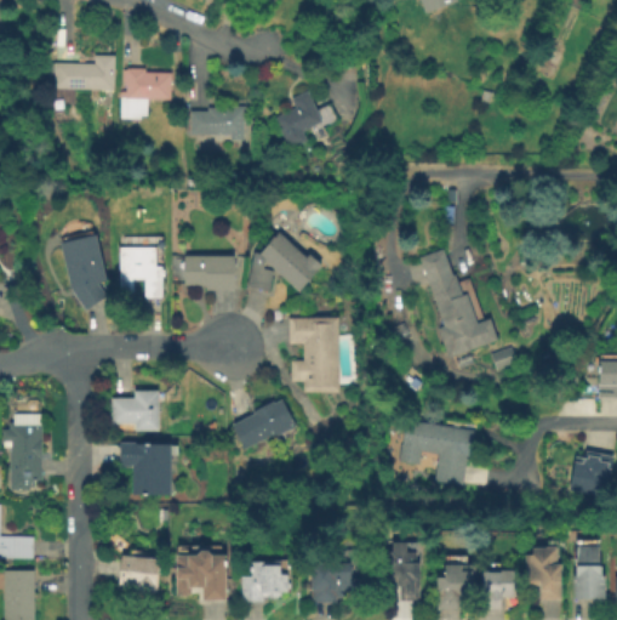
[(428,15),(422,0),(457,0),(458,4),(428,15)]
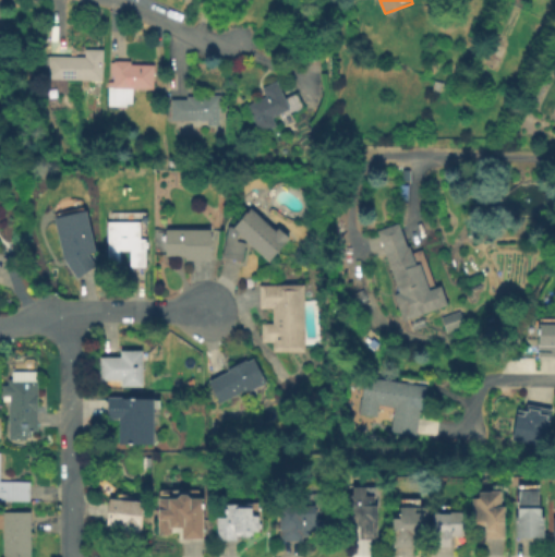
[(103,82),(48,81),(49,58),(85,59),(85,50),(104,50),(103,82)]
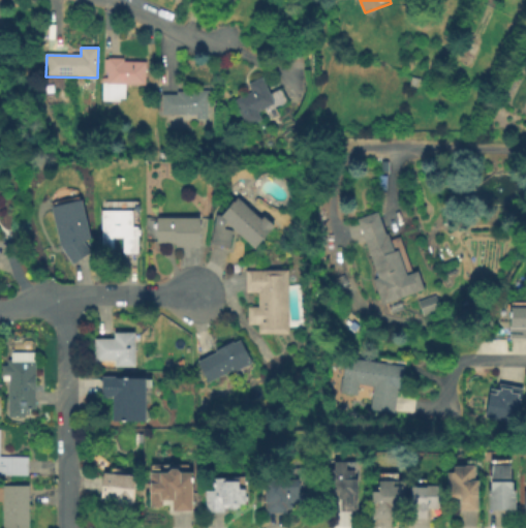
[(146,86),(121,85),(121,102),(102,102),(103,58),(124,58),(124,62),(146,63),(146,86)]
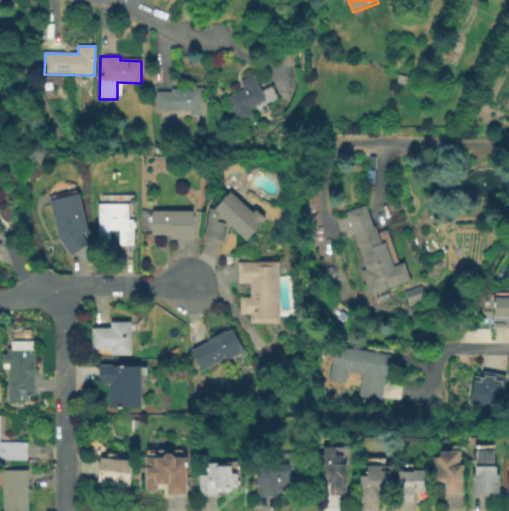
[(239,122),(227,97),(244,89),(240,81),(254,75),(261,89),(272,84),(279,100),(266,106),(264,101),(250,108),(253,115),(239,122)]
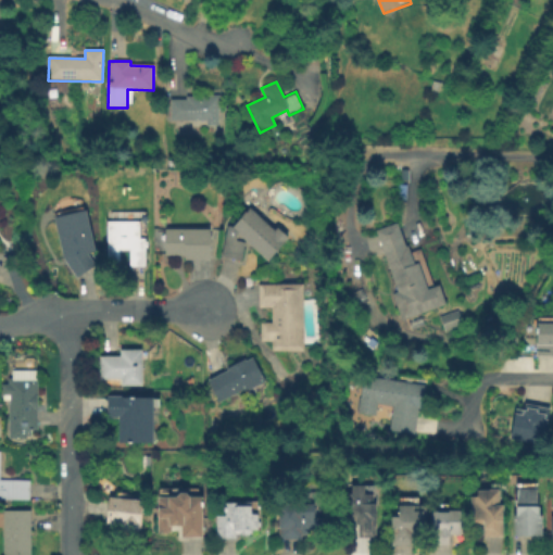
[(220,126),(206,126),(206,121),(171,120),(171,100),(187,100),(187,96),(220,96),(220,126)]
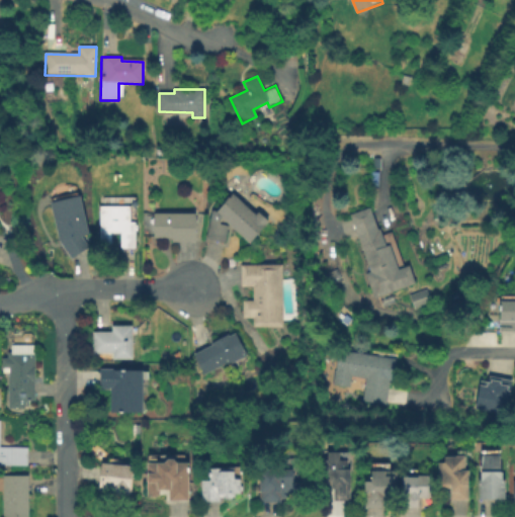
[(82,235),(89,245),(73,258),(60,240),(50,201),(79,193),(89,233),(82,235)]
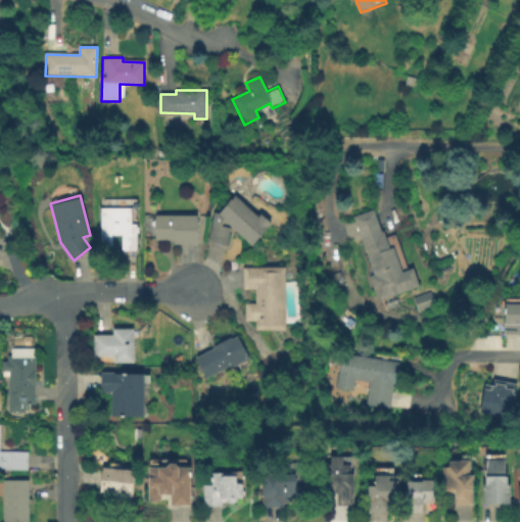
[(224,220),(222,226),(231,229),(226,247),(206,242),(215,211),(220,214),(236,195),(258,216),(262,212),(273,223),(252,245),(224,220)]
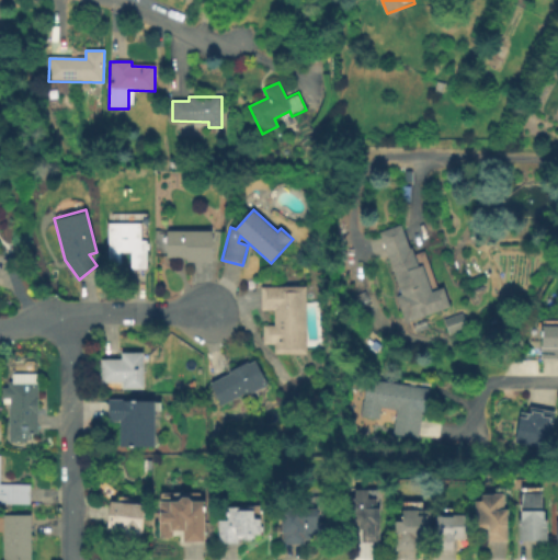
[(147,269),(132,269),(132,251),(122,251),(122,263),(109,263),(109,223),(141,223),(141,240),(147,240),(147,269)]
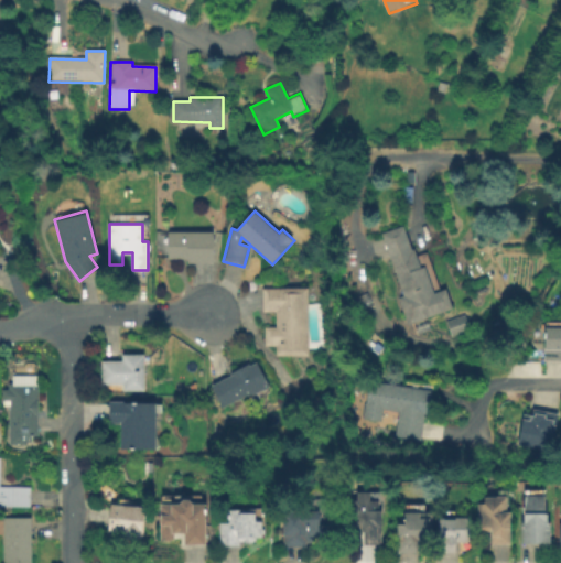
[(408,324),(398,298),(403,295),(381,233),(402,225),(411,250),(416,249),(418,256),(428,252),(432,266),(425,268),(431,284),(438,282),(441,290),(446,289),(453,309),(408,324)]
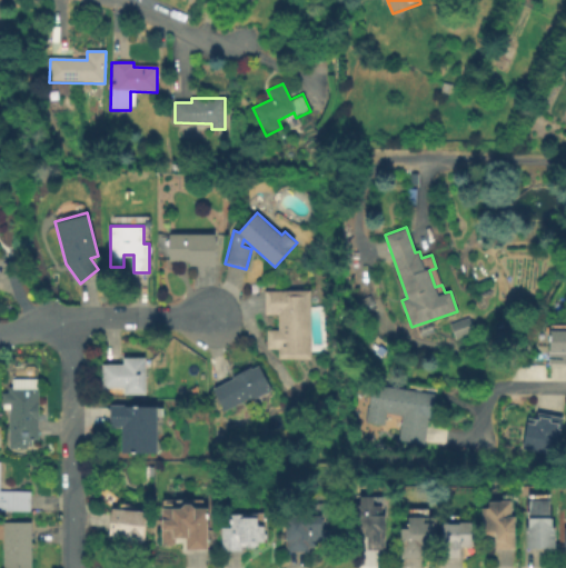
[(215,266),(189,265),(189,260),(169,260),(170,233),(216,235),(215,266)]
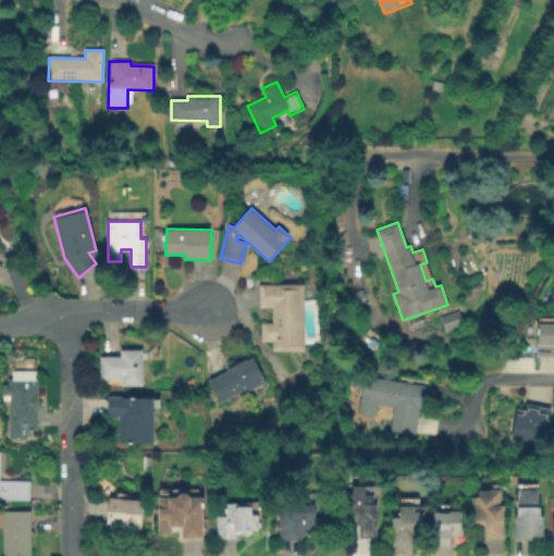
[(413,249),(416,261),(421,260),(427,282),(432,280),(422,247),(413,249)]
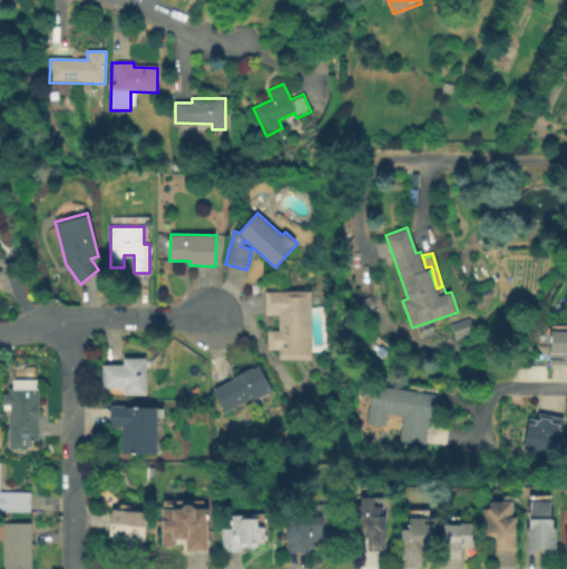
[(312,360),(280,360),(280,350),(267,350),(267,331),(280,331),(280,315),(266,315),(266,292),(311,291),(312,360)]
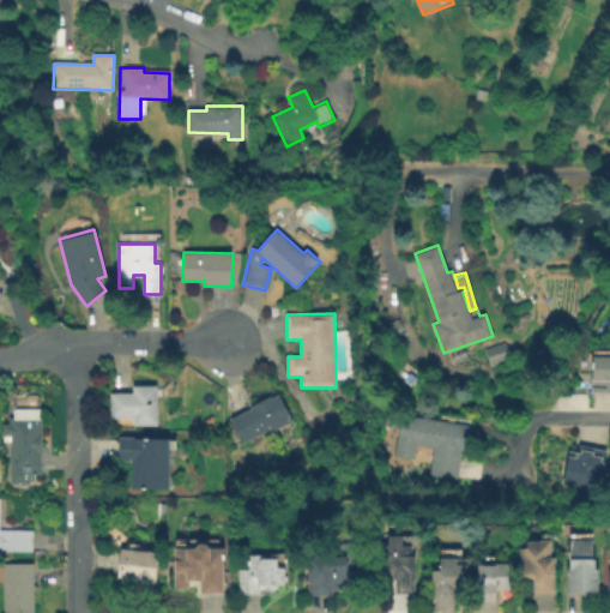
[(409,330),(398,334),(393,322),(404,318),(409,330)]
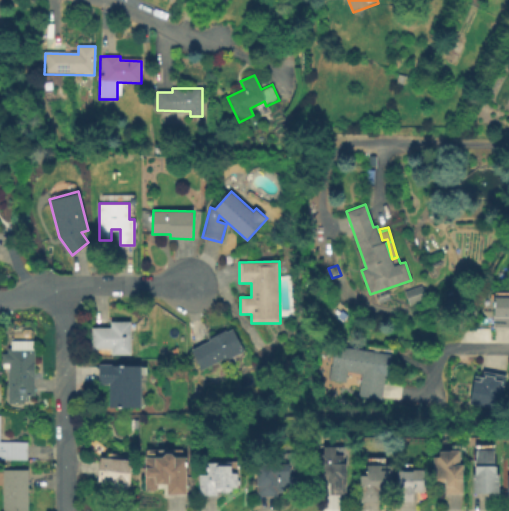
[(409,303),(405,291),(422,285),(426,297),(409,303)]
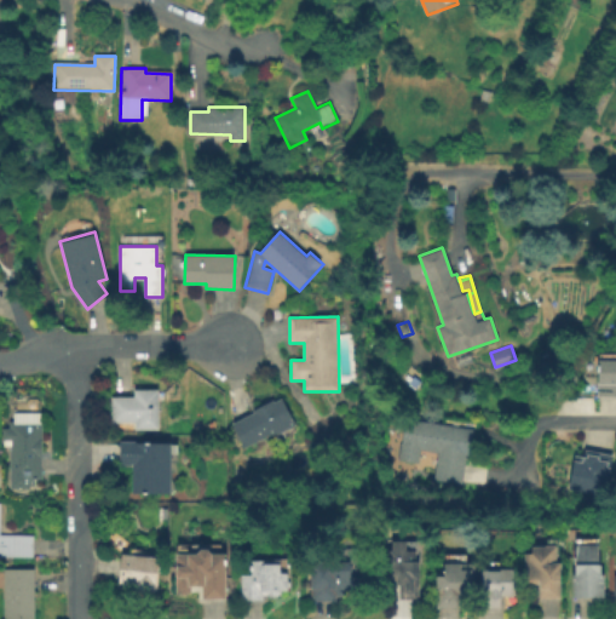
[(615,397),(599,397),(599,361),(615,361),(615,397)]
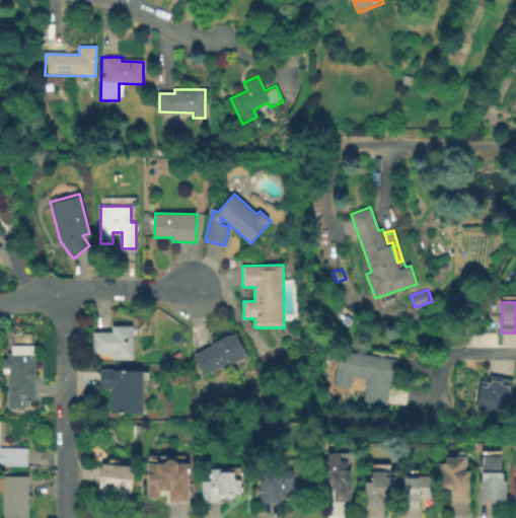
[(134,361),(114,361),(114,355),(93,355),(93,333),(112,333),(112,326),(134,326),(134,361)]
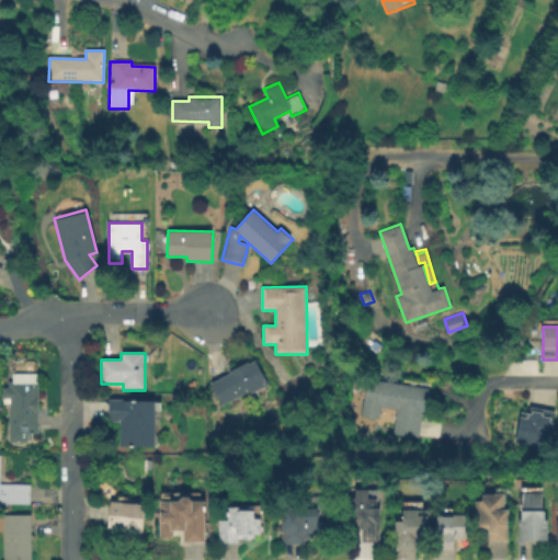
[(221,406),(211,385),(230,374),(228,372),(247,362),(249,364),(255,361),(269,384),(247,396),(246,392),(221,406)]
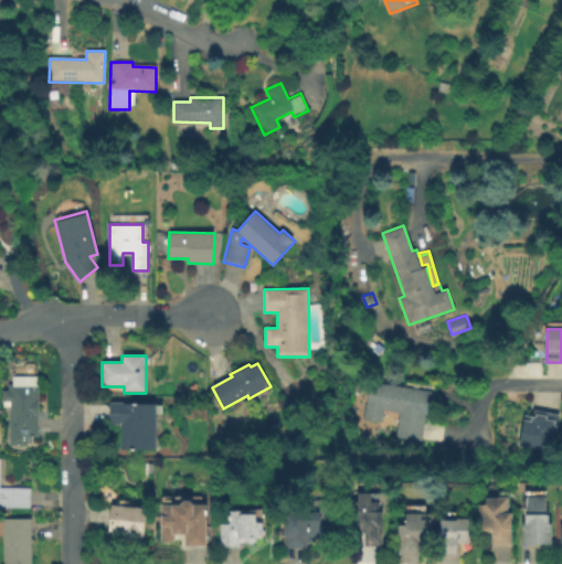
[(39,437),(31,437),(31,443),(28,443),(27,446),(9,446),(9,403),(2,403),(2,391),(7,391),(7,384),(13,384),(13,375),(36,375),(36,385),(39,385),(39,437)]
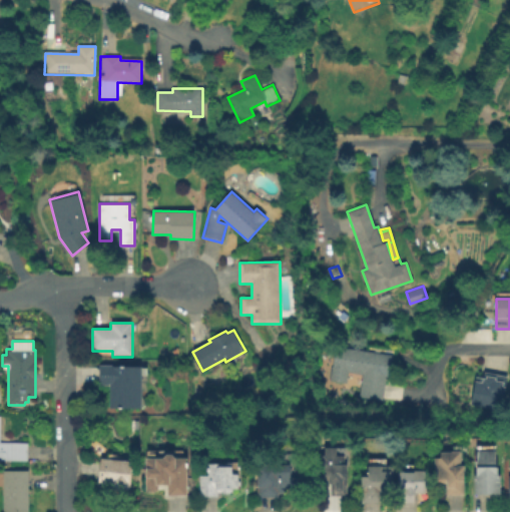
[(383,402),(358,398),(362,375),(348,373),(346,384),(329,381),(335,346),(391,355),(383,402)]
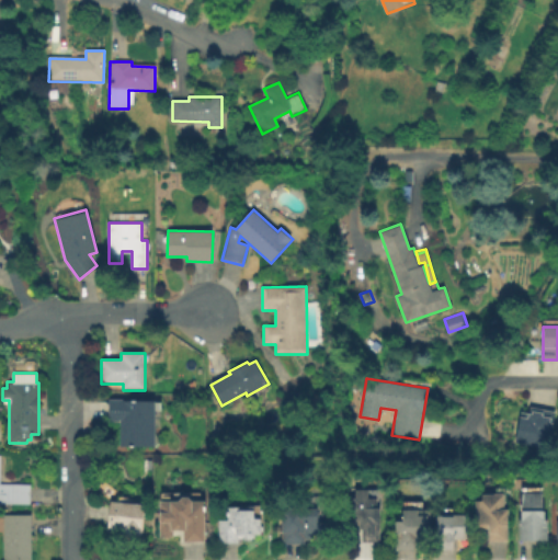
[(155,448),(120,447),(121,422),(109,422),(109,400),(155,401),(155,448)]
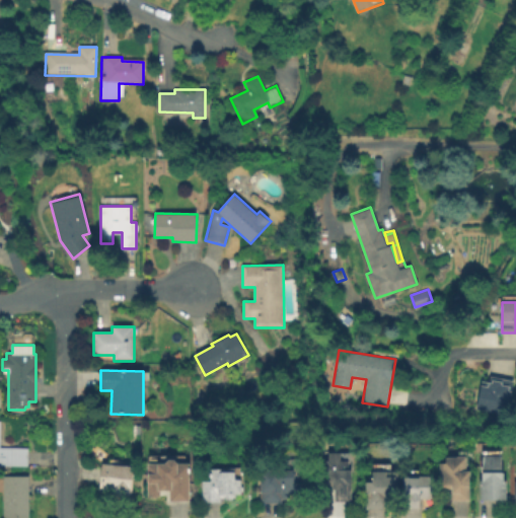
[(478,411),(482,383),(490,384),(491,377),(515,380),(510,416),(478,411)]
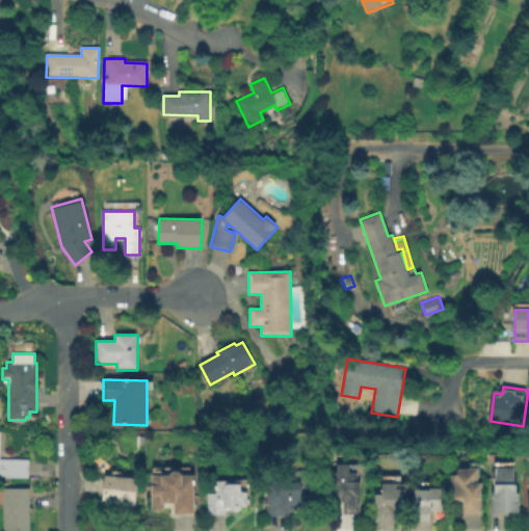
[(29,479),(0,479),(0,460),(29,460),(29,479)]
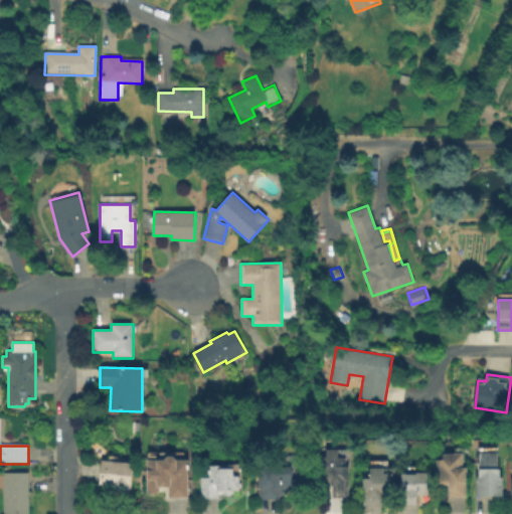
[(348,498),(334,498),(334,487),(329,487),(329,480),(317,480),(317,458),(325,458),(325,449),(344,450),(344,467),(348,467),(348,498)]
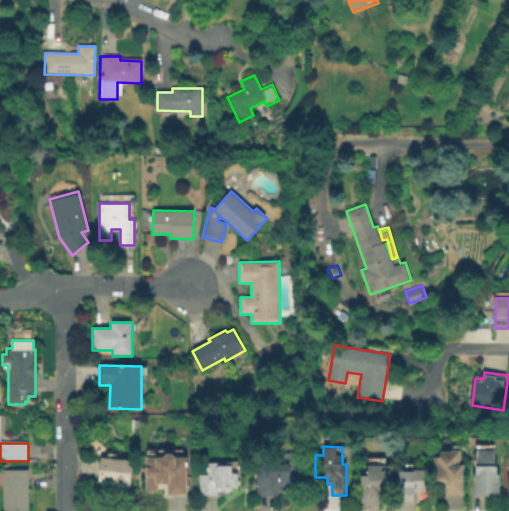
[(464,496),(446,496),(446,484),(434,484),(434,458),(440,458),(440,452),(452,452),(452,446),(461,446),(461,466),(464,466),(464,496)]
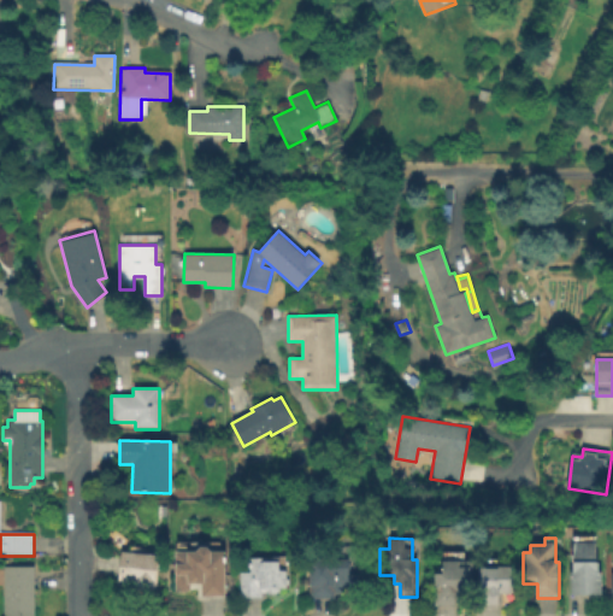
[(570,598),(570,574),(573,574),(573,540),(605,541),(603,598),(570,598)]
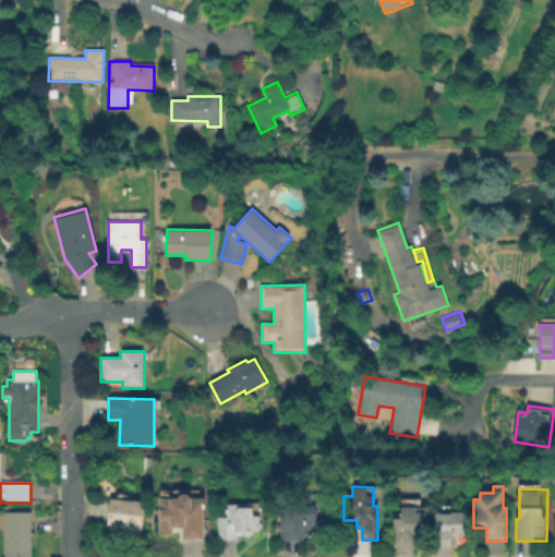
[(203,540),(183,540),(183,529),(176,529),(176,536),(159,536),(159,500),(179,500),(179,496),(189,496),(189,500),(203,500),(203,540)]
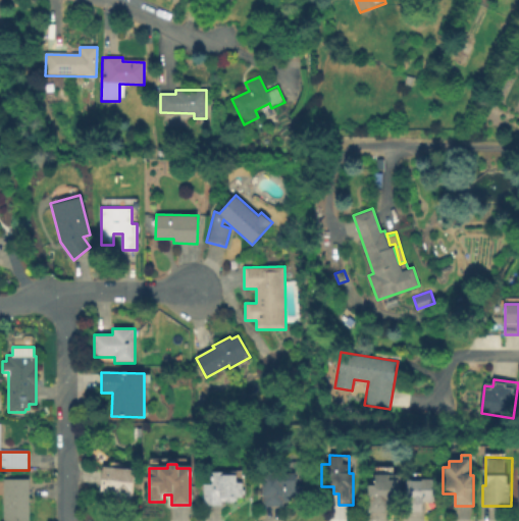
[(115,496),(101,495),(103,468),(135,470),(133,497),(128,500),(117,500),(115,496)]
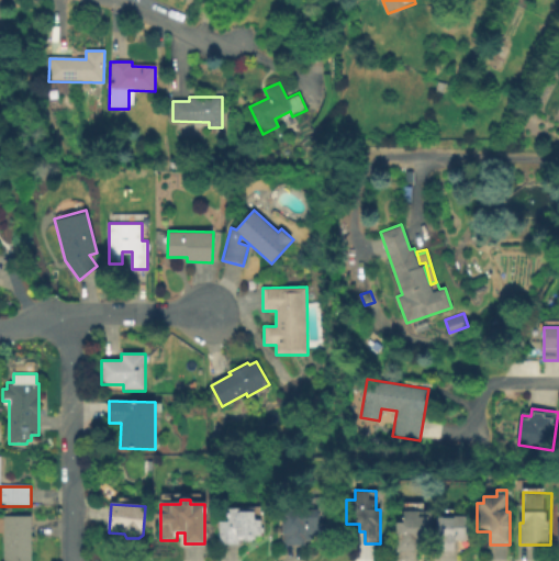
[(320,524),(306,524),(306,546),(282,546),(282,507),(319,506),(320,524)]
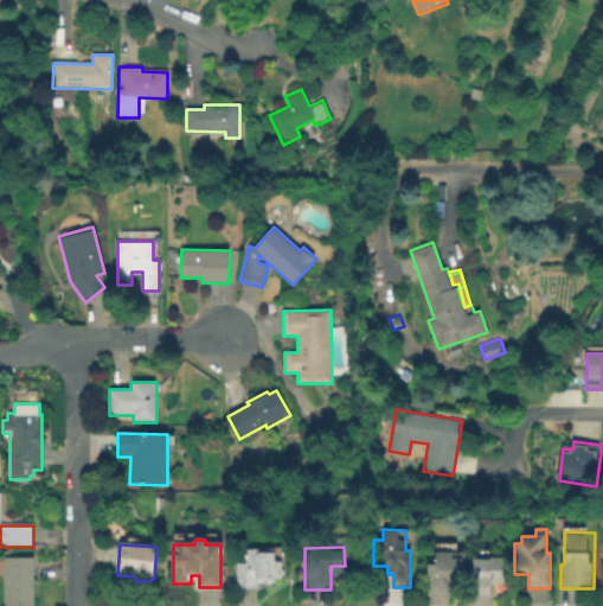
[(286,579),(274,579),(274,588),(263,587),(263,582),(258,582),(258,588),(237,588),(238,563),(245,563),(245,549),(286,549),(286,579)]
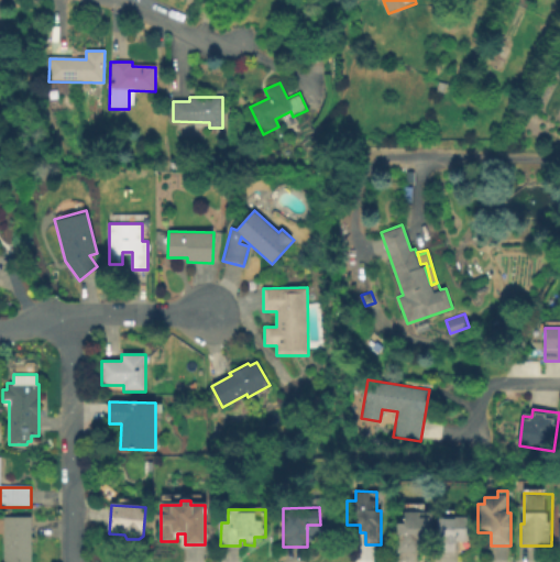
[(403,549),(403,537),(396,537),(396,526),(404,525),(404,514),(431,514),(431,537),(421,537),(421,549),(403,549)]
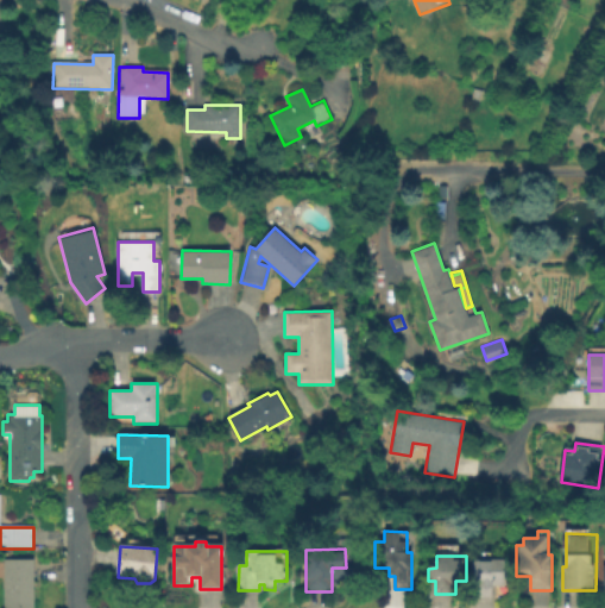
[(33,607),(4,607),(4,561),(33,561),(33,607)]
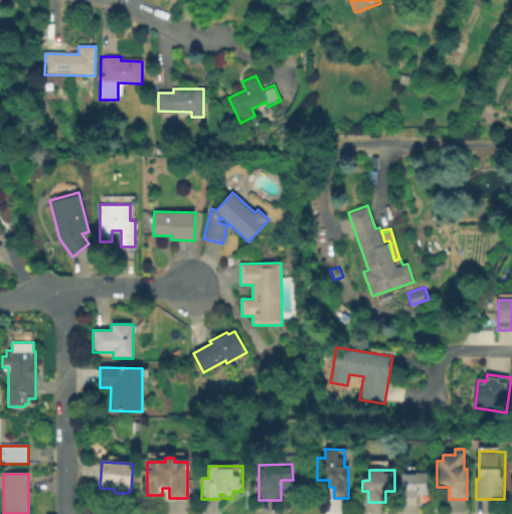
[(429,496),(417,496),(417,500),(407,500),(407,496),(401,495),(401,474),(429,474),(429,496)]
